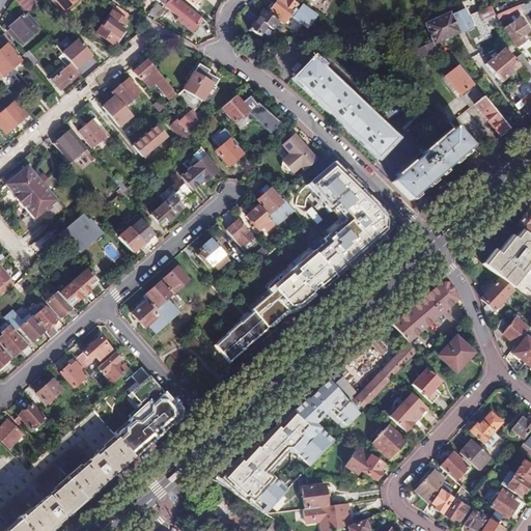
[(53,0),(62,10),(75,0),(53,0)]
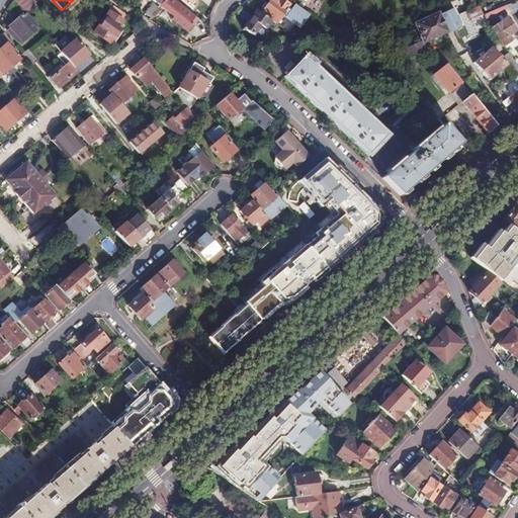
[(171,0),(163,0),(160,5),(173,16),(171,19),(185,32),(191,25),(189,24),(194,18),(185,12),(171,0)]
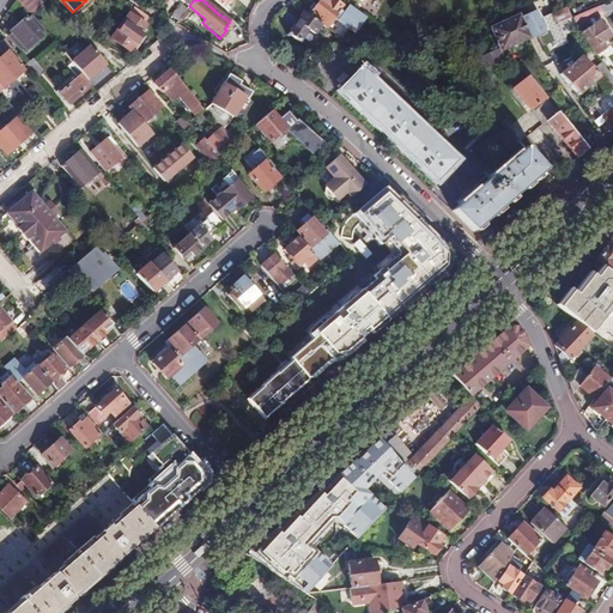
[(331,22),(333,24),(335,20),(344,25),(346,22),(354,28),(359,18),(334,0),(332,4),(327,0),(320,0),(316,6),(315,5),(310,13),(311,14),(310,16),(327,26),(328,26),(331,22)]
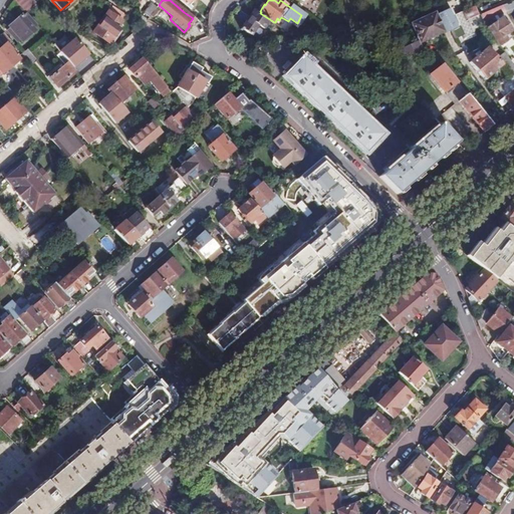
[(513,9),(513,0),(510,0),(500,4),(505,11),(506,13),(513,9)]
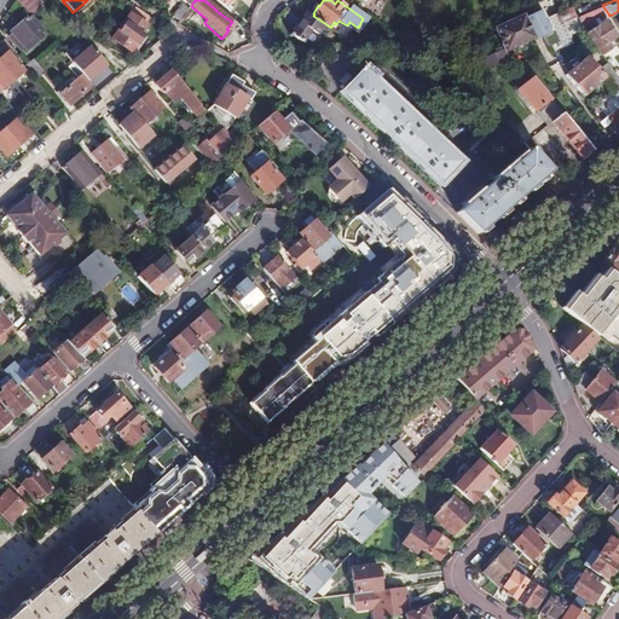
[(32,4),(24,10),(29,15),(36,9),(32,4)]
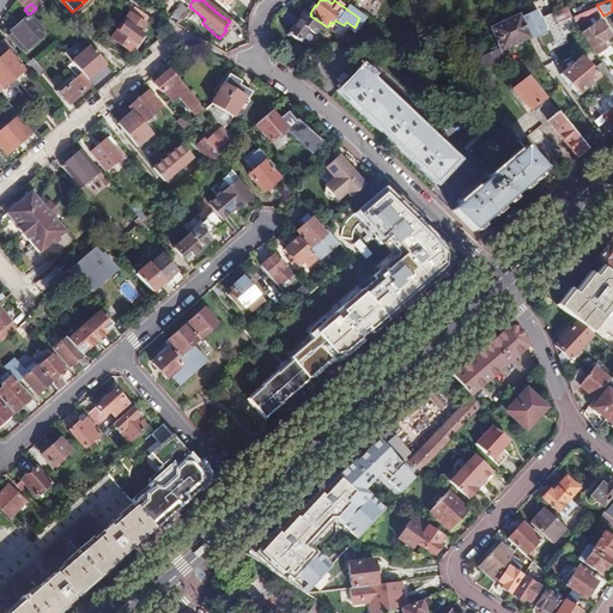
[(602,13),(596,5),(572,16),(576,25),(602,13)]
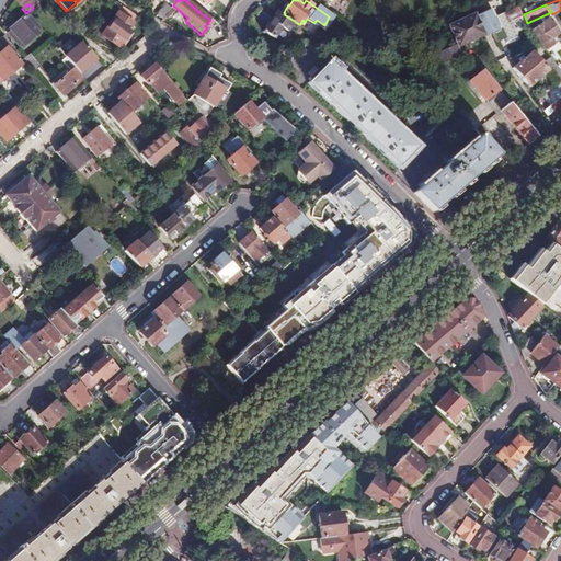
[(469,6),(444,14),(415,24),(420,37),(431,68),(462,55),(457,45),(467,41),(469,45),(474,43),(473,38),(482,34),(473,15),(469,6)]
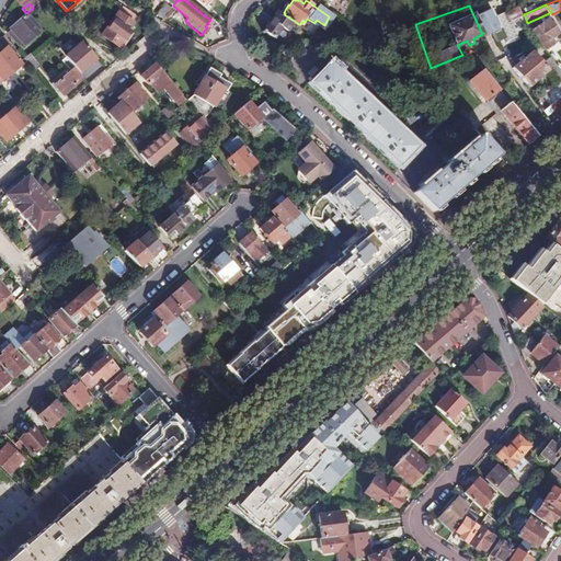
[(159,14),(162,18),(169,11),(164,8),(159,14)]
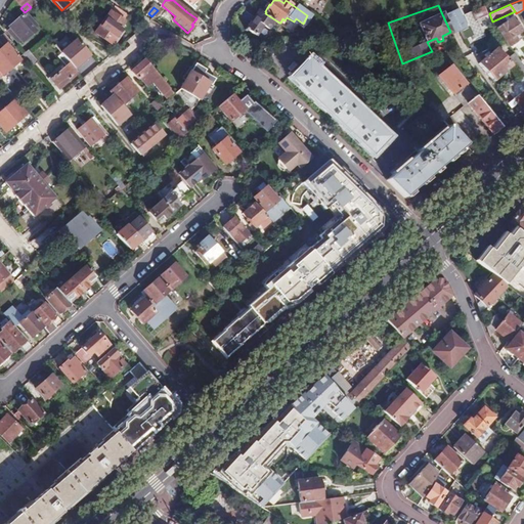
[(457,7),(442,14),(450,32),(451,33),(459,29),(463,38),(470,35),(472,38),(481,33),(475,19),(473,20),(472,12),(471,10),(461,14),(457,7)]
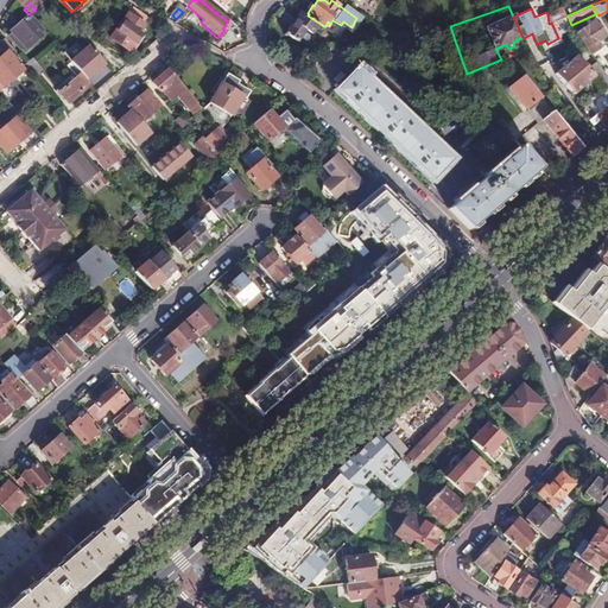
[(562,8),(548,14),(549,24),(551,23),(565,17),(562,8)]
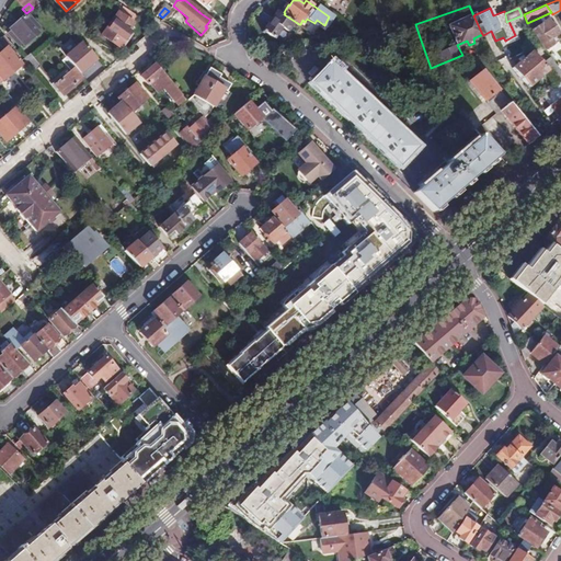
[(99,33),(102,35),(116,13),(113,11),(95,29),(99,33)]
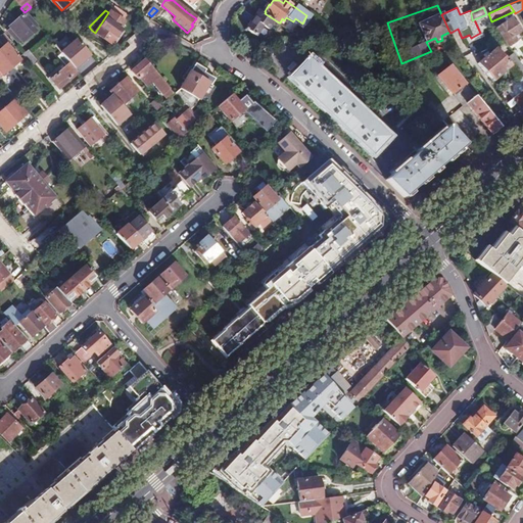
[(268,29),(273,21),(256,10),(243,30),(246,32),(247,31),(254,35),(262,25),(268,29)]
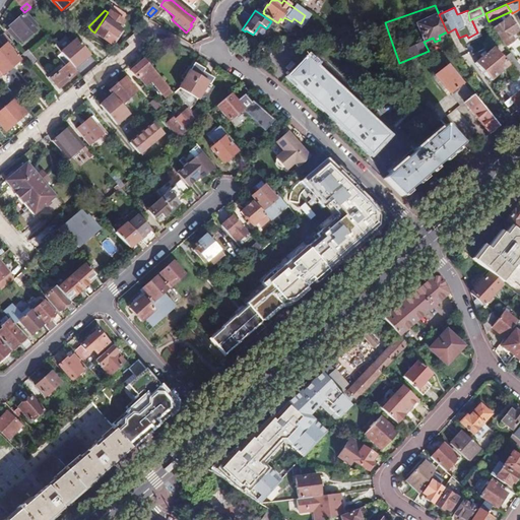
[(112,44),(121,29),(118,27),(123,20),(109,11),(108,12),(94,33),(112,44)]
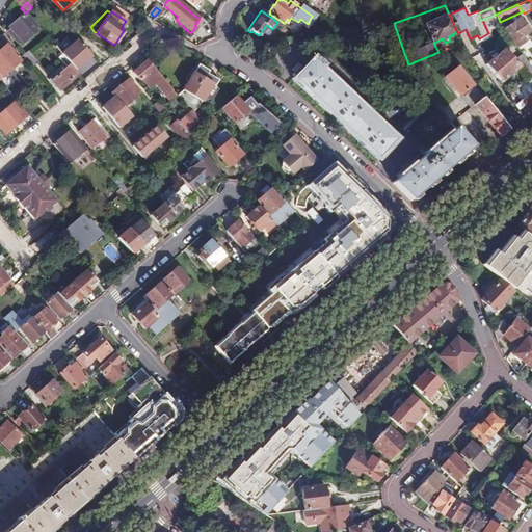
[(8,23),(2,28),(16,45),(20,41),(21,43),(33,32),(31,30),(33,28),(24,17),(23,18),(20,16),(9,25),(8,23)]
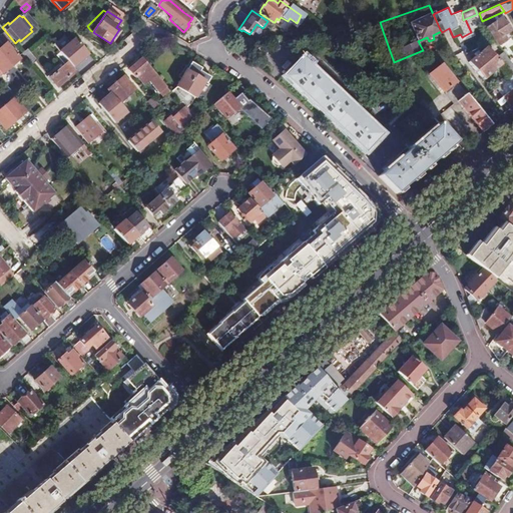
[(512,33),(502,18),(486,30),(494,40),(499,47),(512,36),(512,33)]
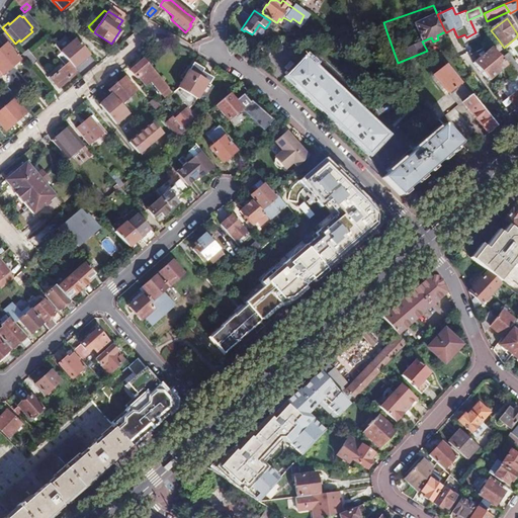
[(383,22),(374,25),(378,37),(387,34),(383,22)]
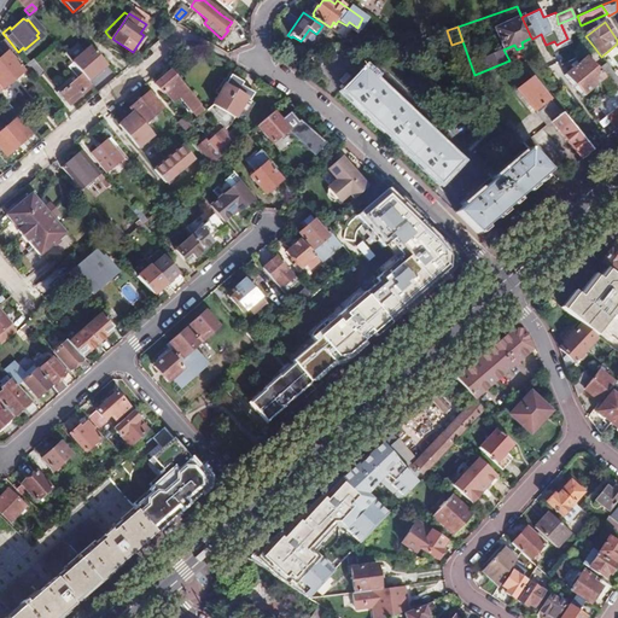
[(147,38),(144,35),(133,52),(112,39),(109,36),(105,40),(133,58),(147,38)]
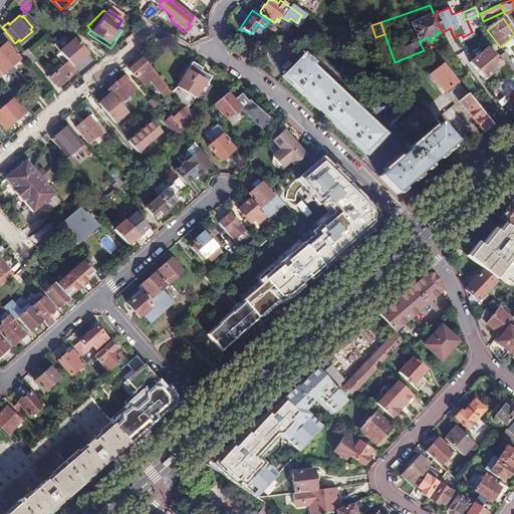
[(259,40),(263,31),(256,29),(252,38),(259,40)]
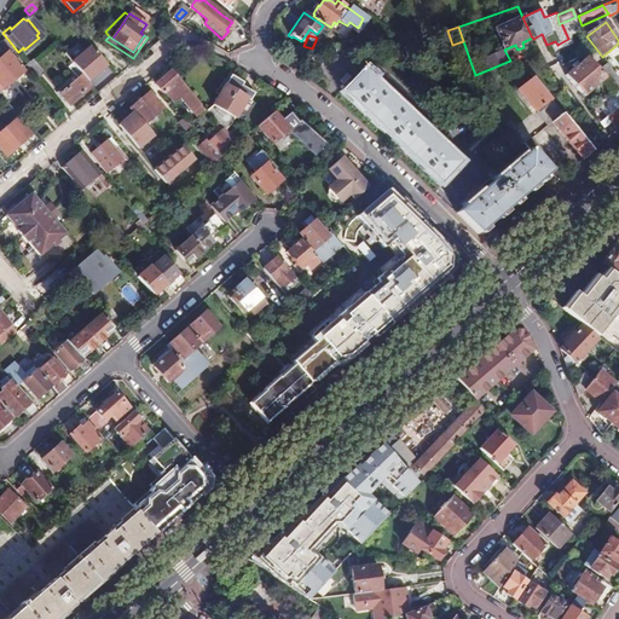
[(0,90),(22,73),(5,52),(7,50),(1,42),(0,42),(0,90)]
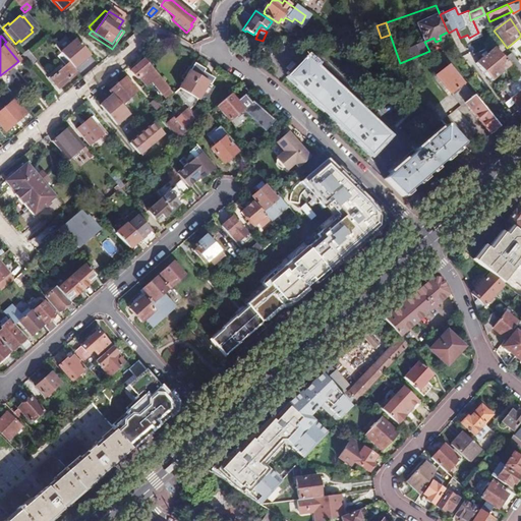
[(71,44),(60,53),(73,68),(84,58),(77,51),(79,49),(76,46),(74,47),(71,44)]
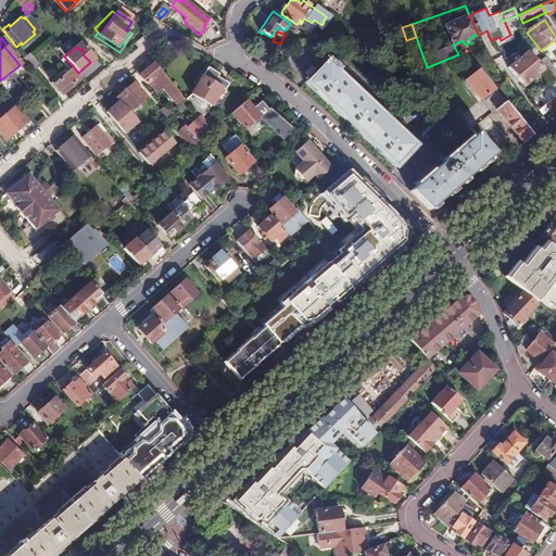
[(299,57),(283,74),(301,88),(325,62),(312,50),(303,60),(299,57)]
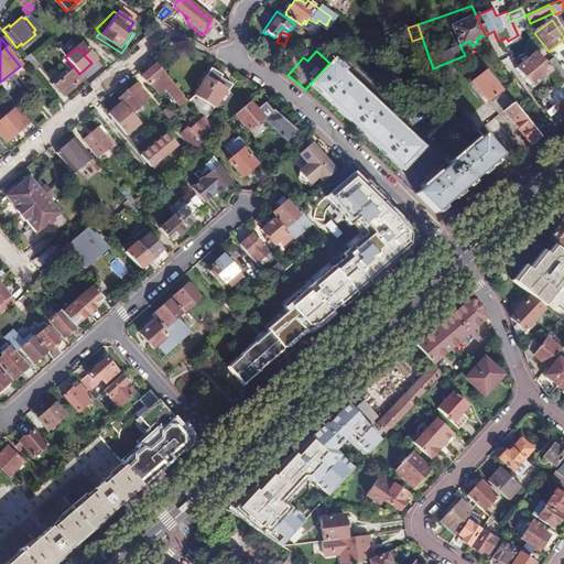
[(560,119),(563,115),(563,73),(554,60),(545,66),(533,52),(531,53),(529,51),(524,53),(519,57),(522,61),(513,67),(530,86),(549,72),(557,83),(555,85),(563,96),(552,108),(560,119)]
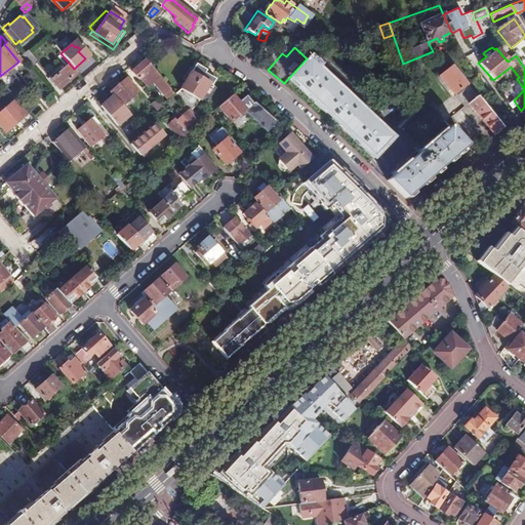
[(524,68),(524,55),(519,49),(514,53),(516,55),(524,68)]
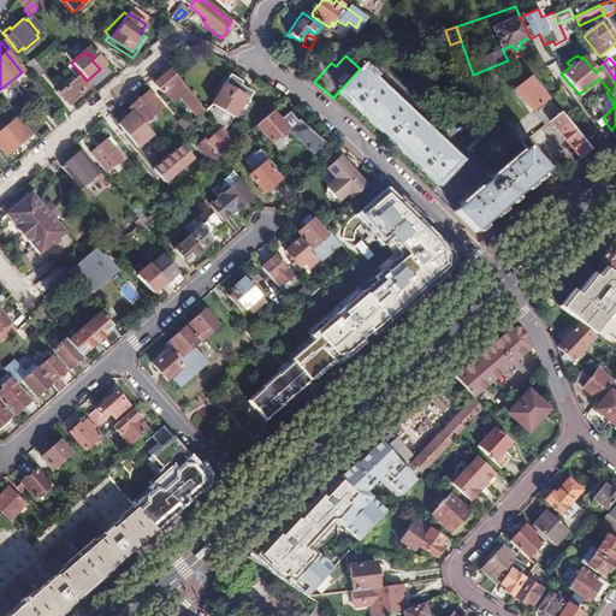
[(31,60),(25,65),(28,67),(31,72),(37,80),(43,73),(31,60)]
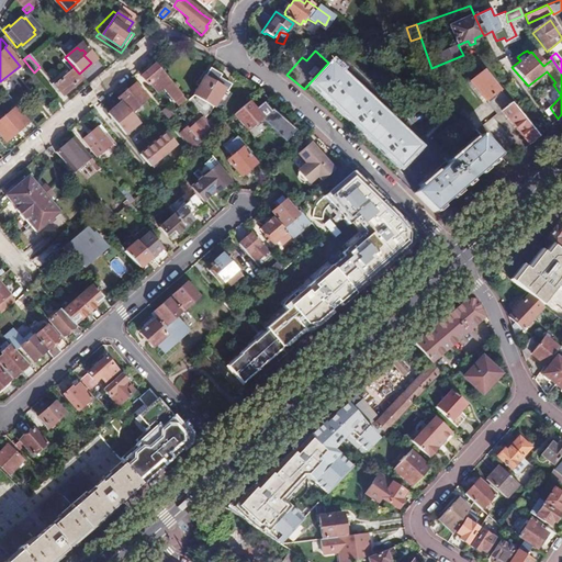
[(63,96),(83,78),(79,74),(65,57),(60,62),(69,70),(54,83),(63,96)]
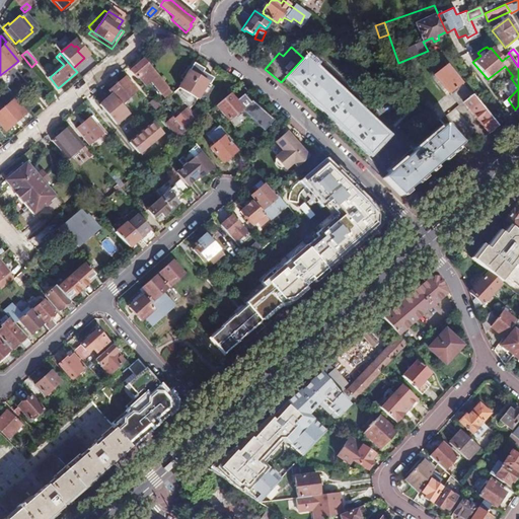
[(172,91),(143,58),(130,70),(136,78),(144,71),(160,91),(161,90),(166,96),(172,91)]
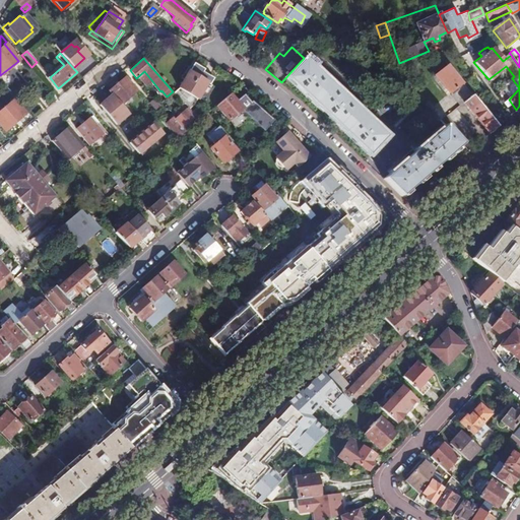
[(371,152),(388,134),(305,58),(287,76),(371,152)]
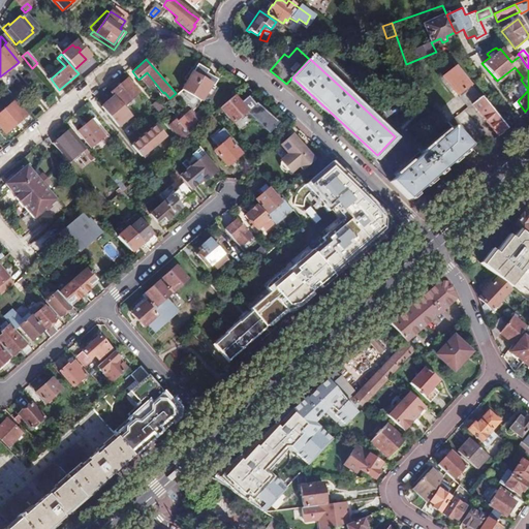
[(64,66),(61,63),(45,76),(49,80),(64,66)]
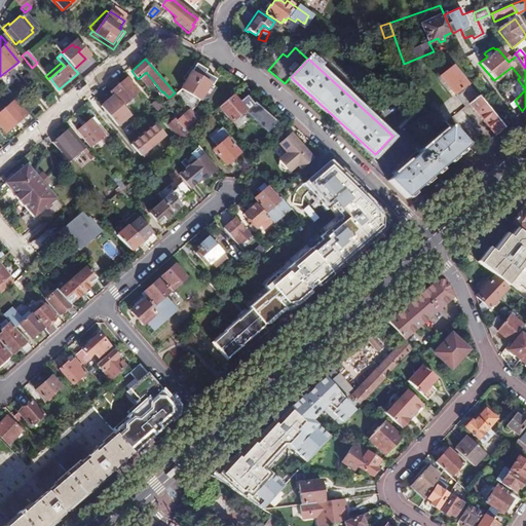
[(466,83),(452,65),(439,77),(453,95),(466,83)]
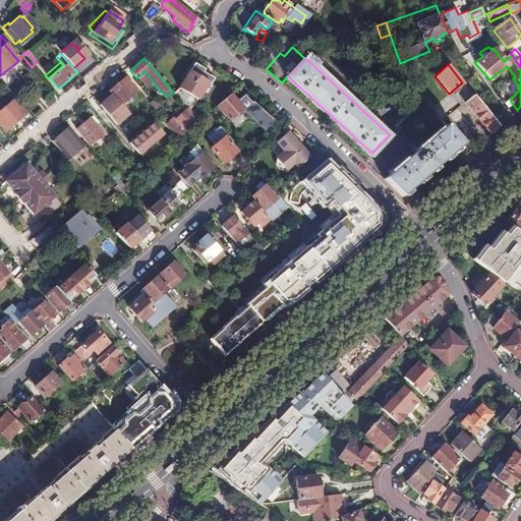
[(179,89),(173,93),(182,105),(185,103),(190,108),(194,105),(199,97),(207,101),(216,87),(189,71),(186,75),(183,73),(180,78),(183,80),(179,89)]
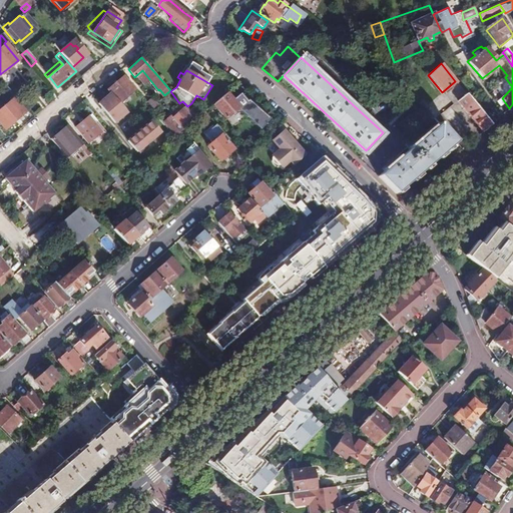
[(442,92),(428,75),(425,77),(440,94),(442,92)]
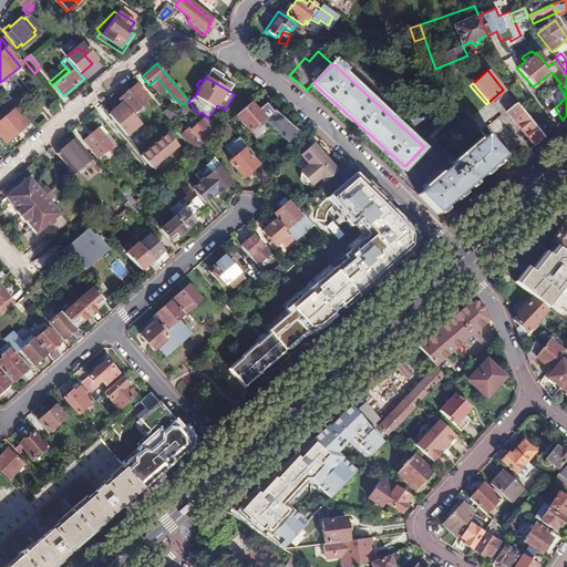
[(148,99),(136,84),(119,100),(131,113),(142,105),(144,107),(147,105),(145,102),(148,99)]
